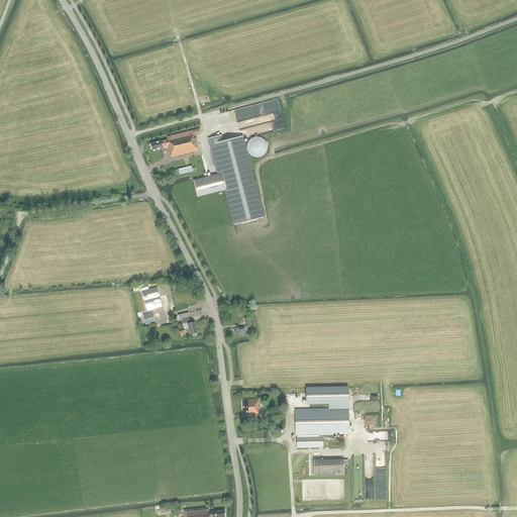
[(256,130),(271,127),(270,121),(278,119),(279,120),(281,120),(279,115),(277,105),(272,106),(272,109),(269,109),(268,107),(266,107),(265,104),(257,105),(260,116),(263,115),(265,124),(255,126),(256,130)]
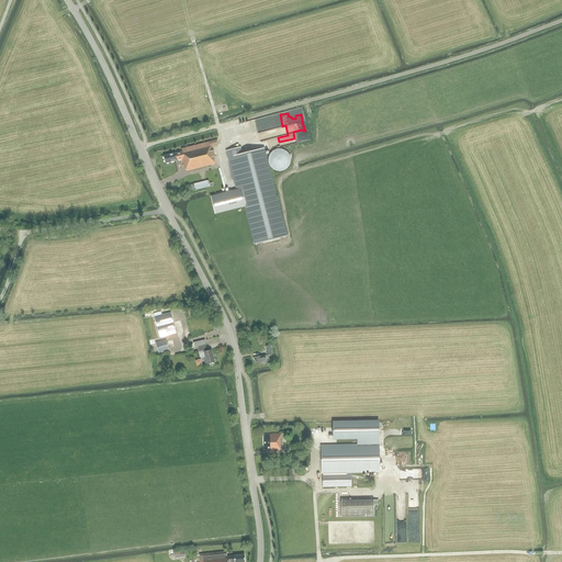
[(212,146),(218,145),(217,141),(181,149),(182,152),(164,156),(166,164),(182,159),(184,167),(186,171),(215,164),(214,159),(215,159),(212,146)]
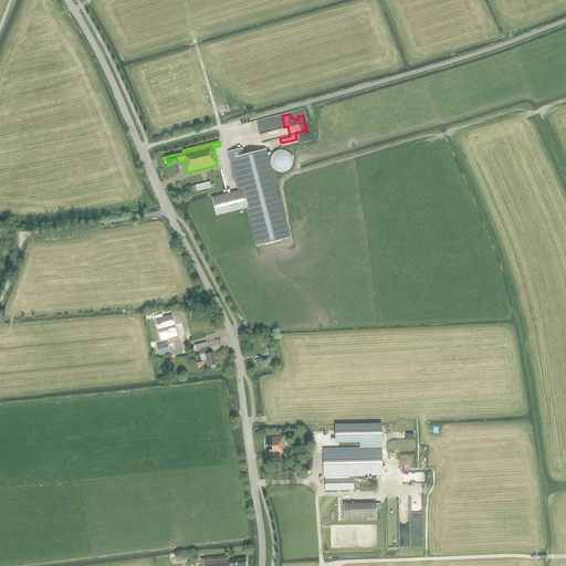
[(243,148),(229,152),(239,191),(212,198),(217,215),(248,207),(257,245),(287,238),(279,200),(276,200),(264,150),(244,155),(243,148)]
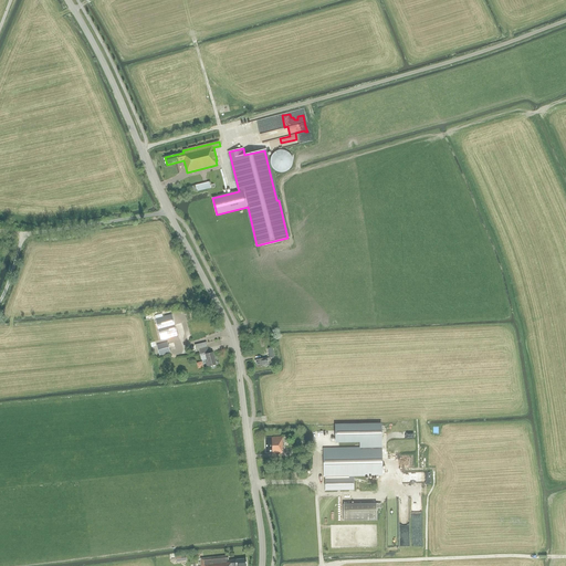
[(280,150),(278,150),(275,152),(274,153),(272,155),(271,156),(271,158),(271,160),(271,163),(271,164),(272,166),(272,168),(274,169),(275,170),(278,171),(279,173),(281,173),(283,173),(285,173),(286,171),(287,170),(289,170),(291,168),(292,167),(293,165),(293,163),(293,159),(292,157),(291,155),(290,153),(287,152),(285,150),(283,150),(281,149),(280,150)]
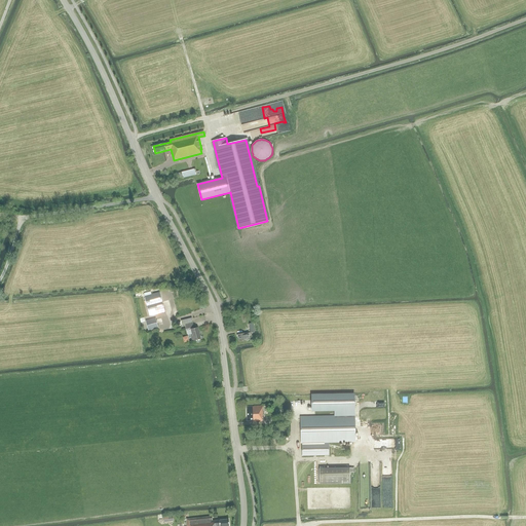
[(184,178),(196,175),(195,170),(182,173),(184,178)]
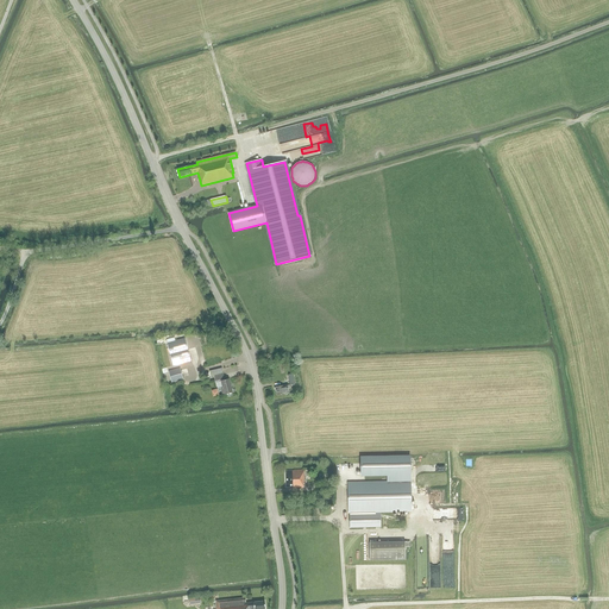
[(174,366),(192,360),(186,339),(168,344),(174,366)]
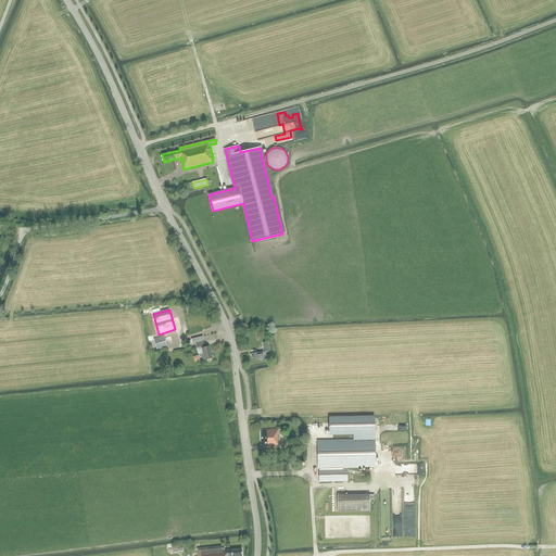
[(156,349),(167,346),(164,336),(154,339),(156,349)]
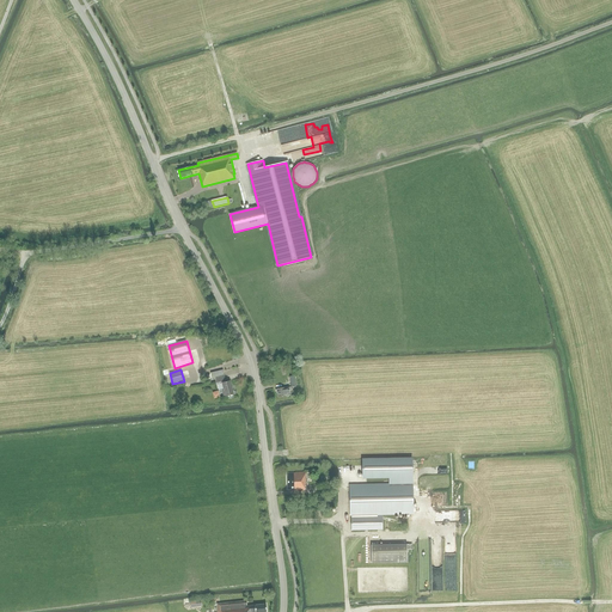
[(225,375),(215,377),(219,391),(221,391),(224,397),(226,396),(233,395),(231,381),(226,383),(225,375)]
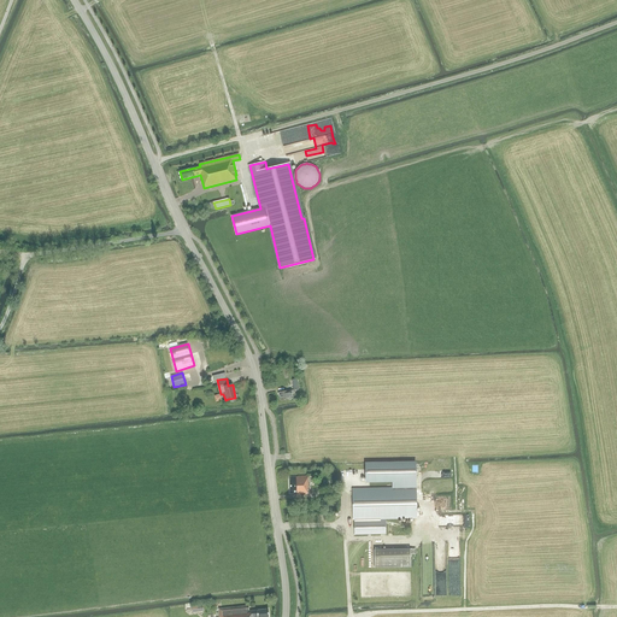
[(280,400),(293,399),(292,391),(280,392),(280,400)]
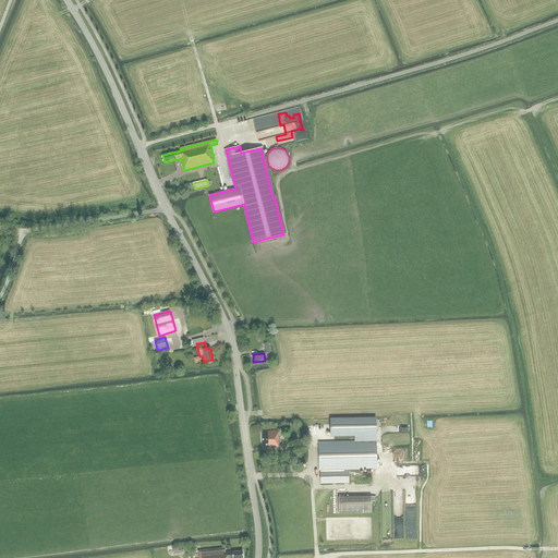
[(355,441),(319,443),(319,470),(320,470),(320,483),(344,483),(349,483),(349,470),(377,469),(376,419),(330,420),(331,435),(354,435),(355,441)]
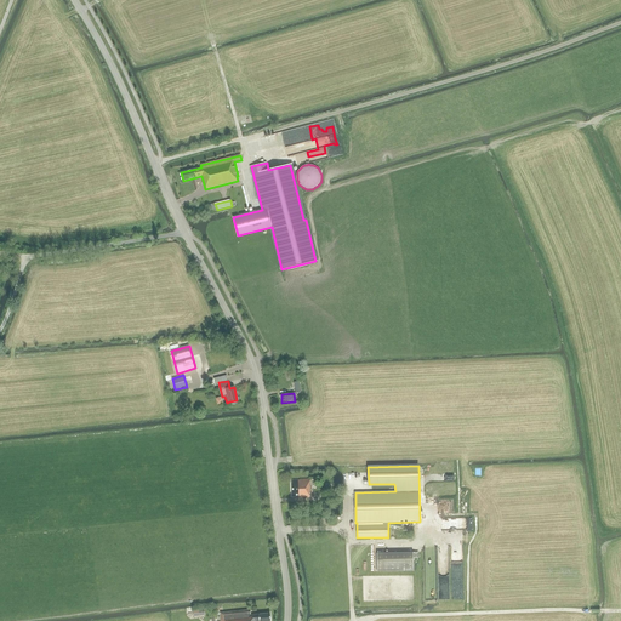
[(309,493),(311,493),(311,479),(300,479),(300,480),(292,480),(292,482),(291,482),(292,496),(300,496),(300,497),(309,497),(309,493)]
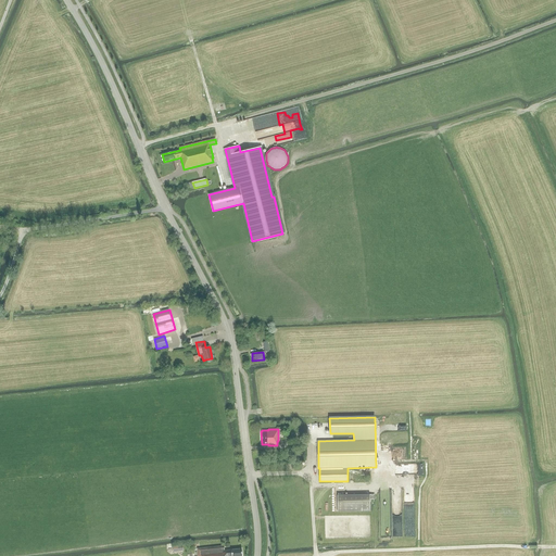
[(393,510),(404,510),(404,490),(393,490),(393,510)]
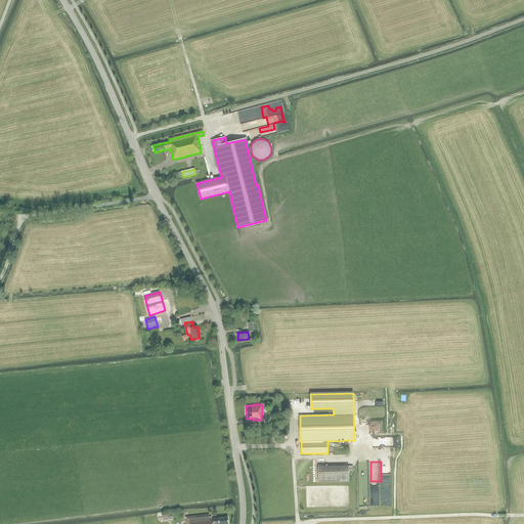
[(353,471),(353,466),(318,467),(318,482),(349,481),(349,471),(353,471)]
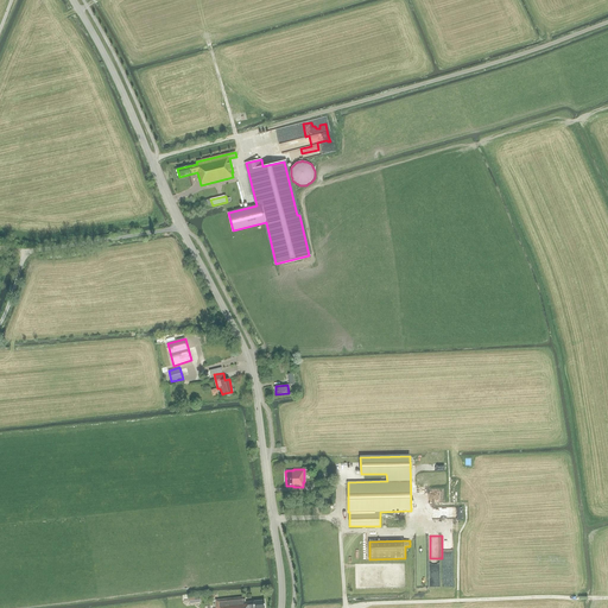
[(265,607),(265,600),(245,602),(245,597),(216,600),(216,607),(265,607)]
